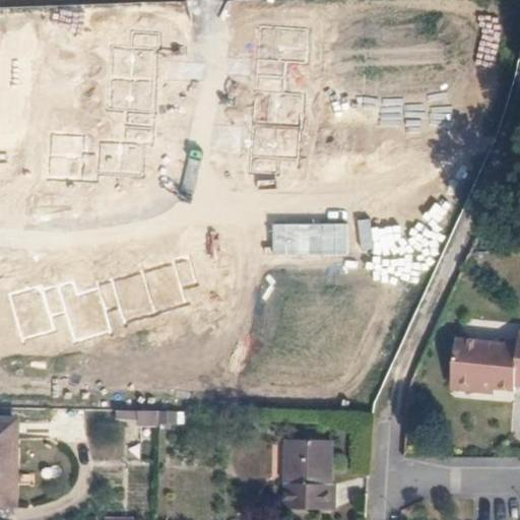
[(308,29),(259,26),(258,59),(284,61),(306,62),(308,29)]
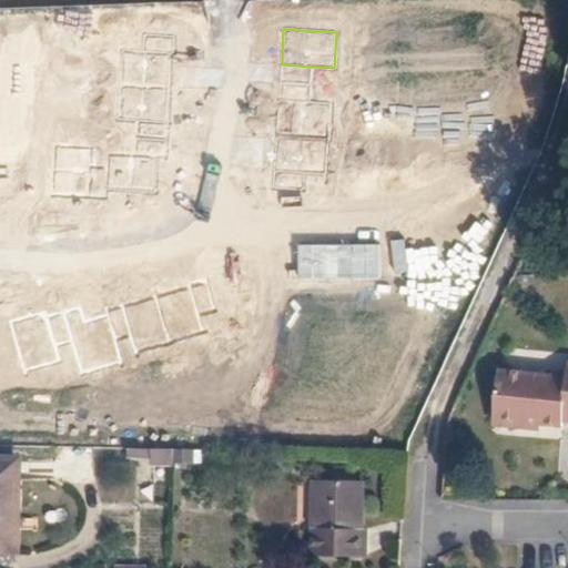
[(144,32),(144,50),(173,52),(175,52),(178,34),(144,32)]
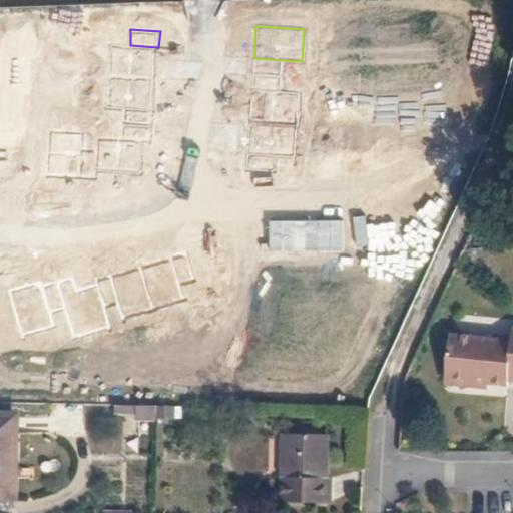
[(154,77),(156,47),(130,45),(112,43),(109,74),(154,77)]
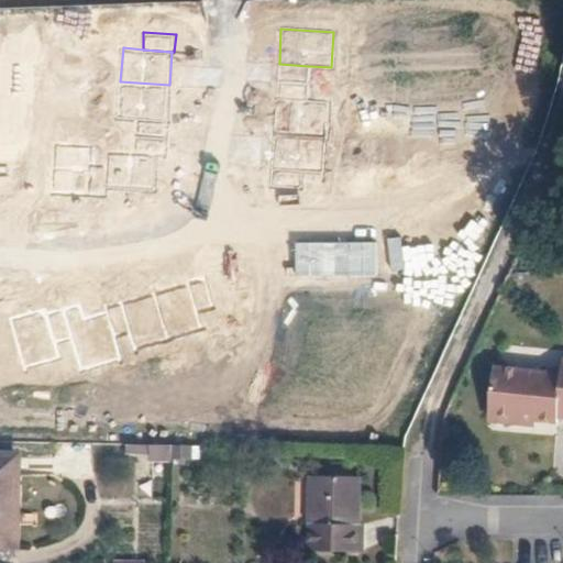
[(308,66),(279,64),(278,83),(307,84),(308,66)]
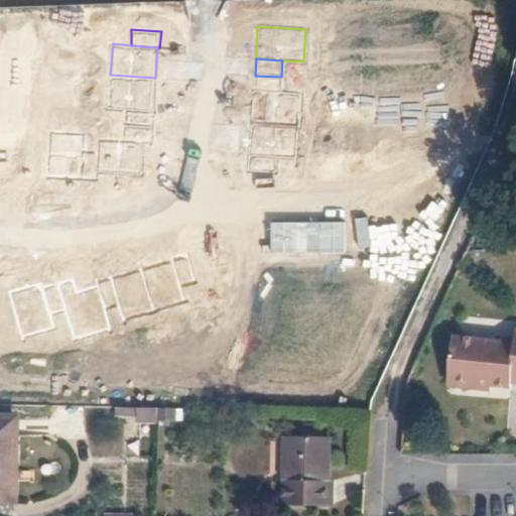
[(155,78),(110,75),(108,108),(127,109),(152,110),(155,78)]
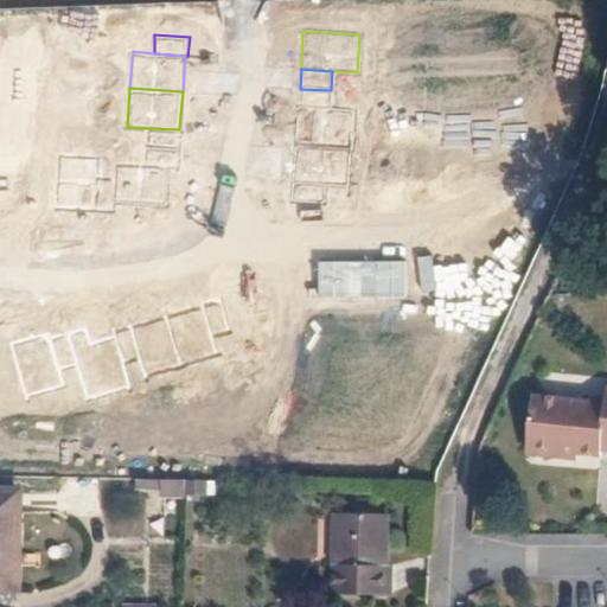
[(331,90),(300,89),(298,107),(330,108),(331,90)]
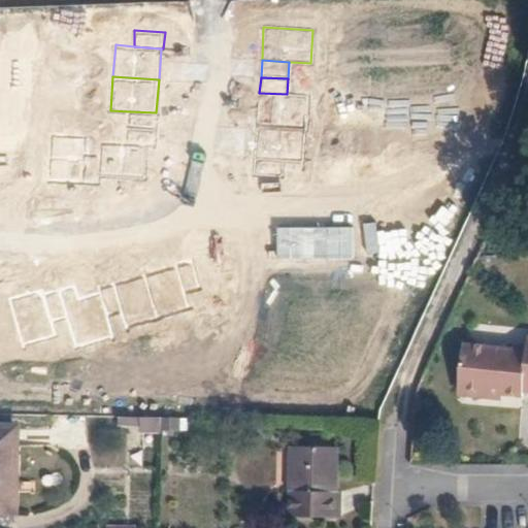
[(287,94),(259,93),(257,126),(304,129),(306,95),(287,94)]
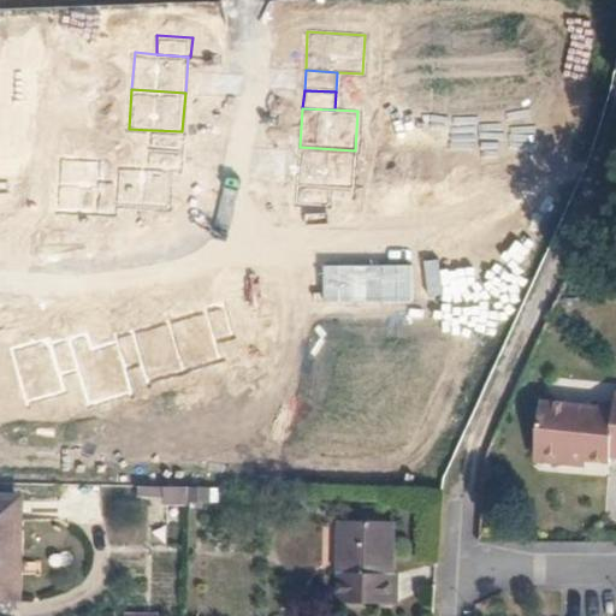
[(185,131),(182,131),(152,130),(150,147),(184,149),(185,131)]
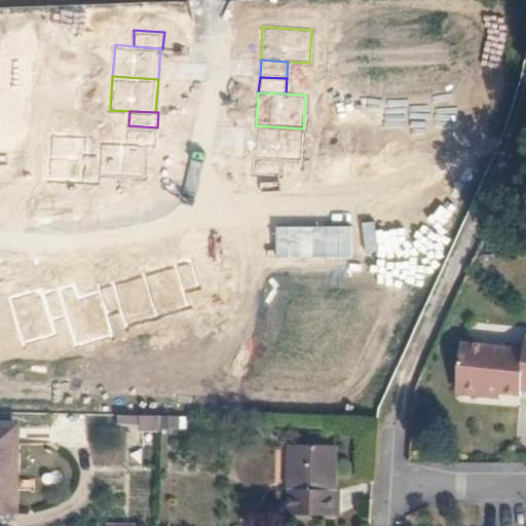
[(155,145),(157,127),(128,125),(126,142),(148,145),(155,145)]
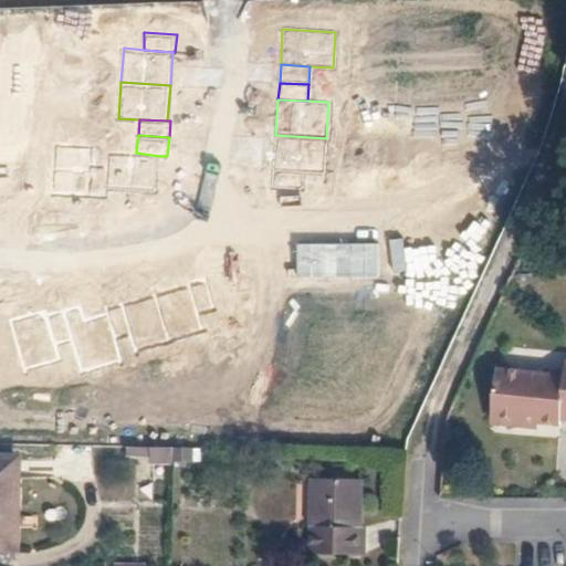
[(326,138),(275,135),(273,170),(303,173),(324,174),(326,138)]
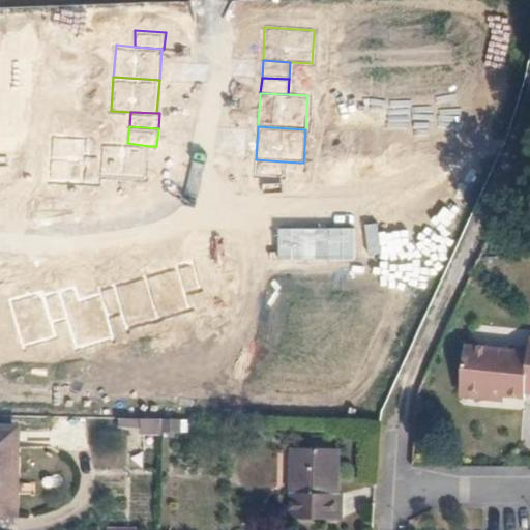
[(50,180),(83,182),(86,153),(87,136),(53,134),(50,180)]
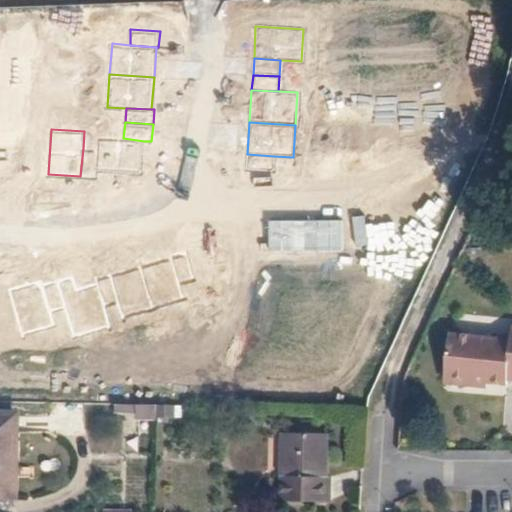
[(142,173),(144,141),(123,138),(99,136),(98,149),(97,170),(142,173)]
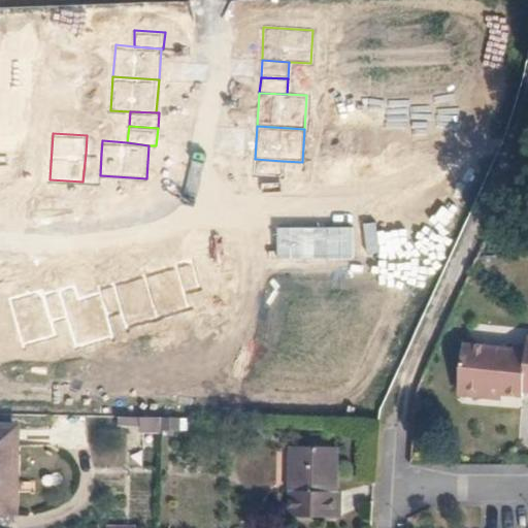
[(100,175),(101,154),(86,153),(83,182),(99,183),(100,175)]
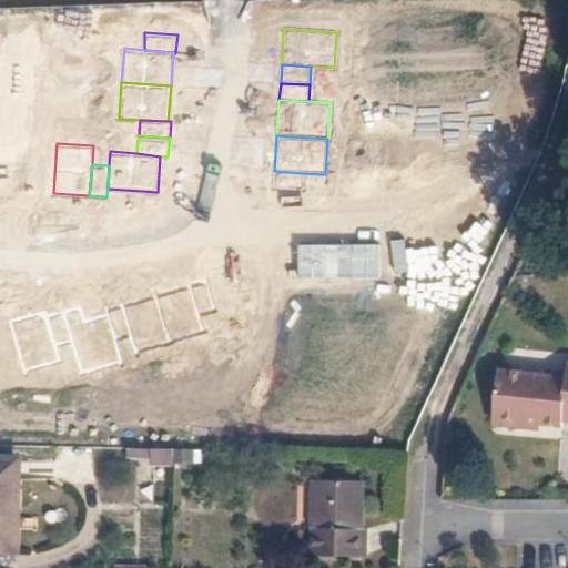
[(304,173),(274,171),(273,188),(303,190),(304,173)]
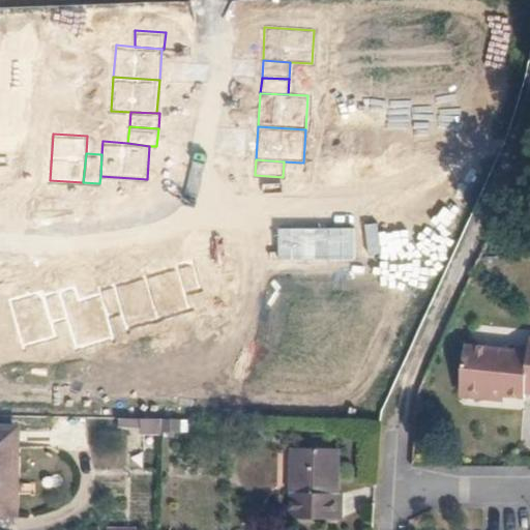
[(192,262),(176,266),(184,293),(200,289),(192,262)]
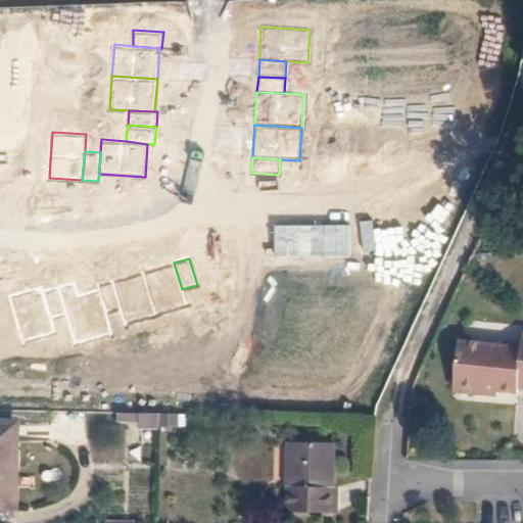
[(174,263),(142,273),(155,315),(187,304),(182,289),(174,263)]
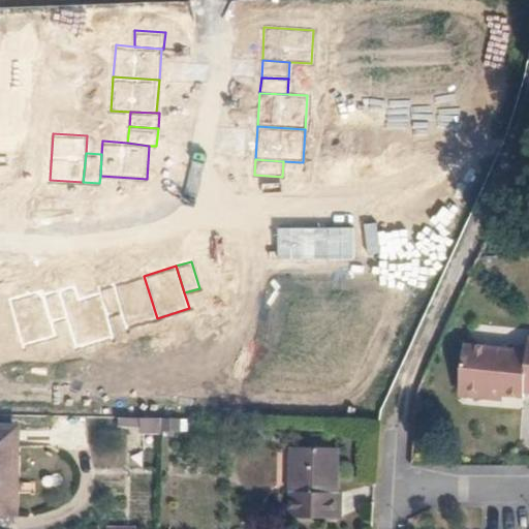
[(144,276),(114,284),(122,314),(126,328),(157,318),(144,276)]
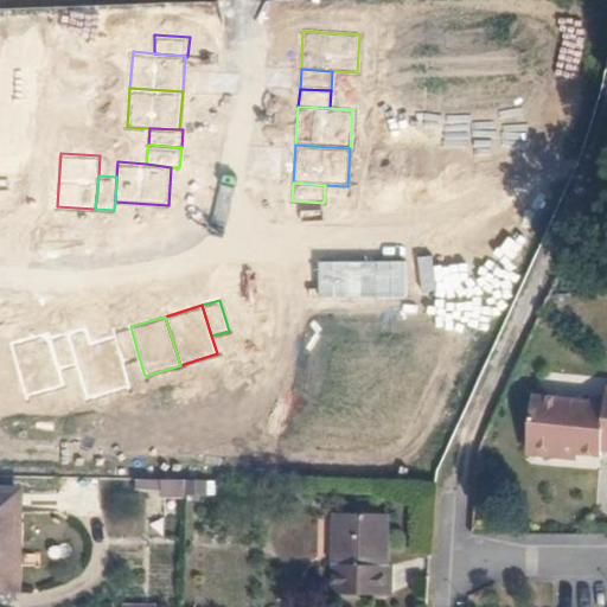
[(140,360),(131,326),(113,331),(114,337),(122,365),(140,360)]
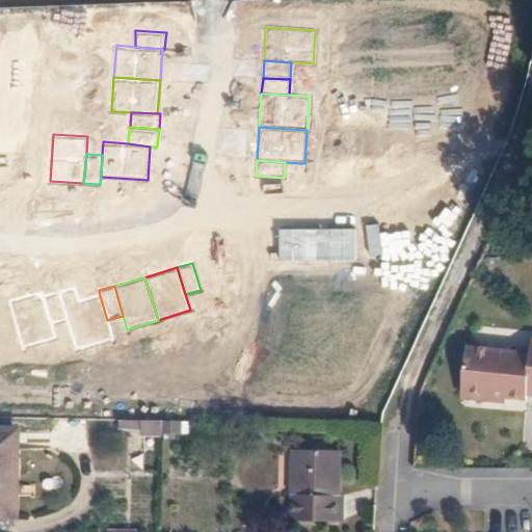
[(59,292),(68,319),(82,314),(78,302),(74,288),(59,292)]
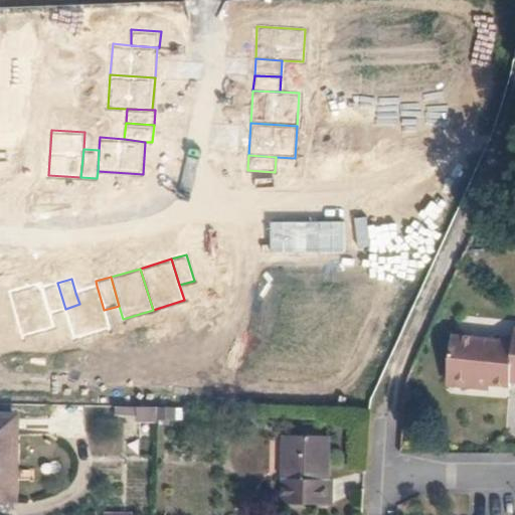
[(40,283),(8,292),(21,336),(53,327),(49,314),(41,288),(40,283)]
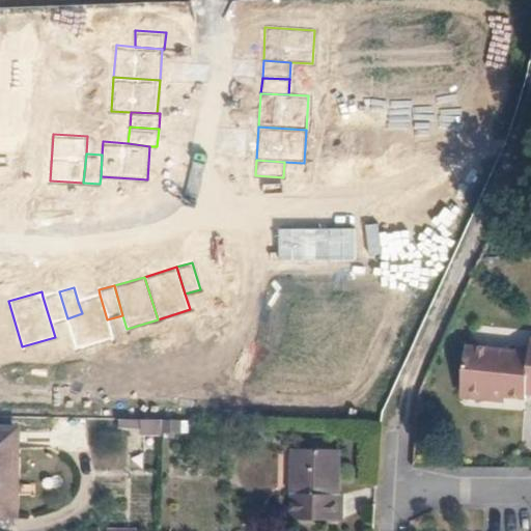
[(59,291),(43,297),(51,324),(67,318),(59,291)]
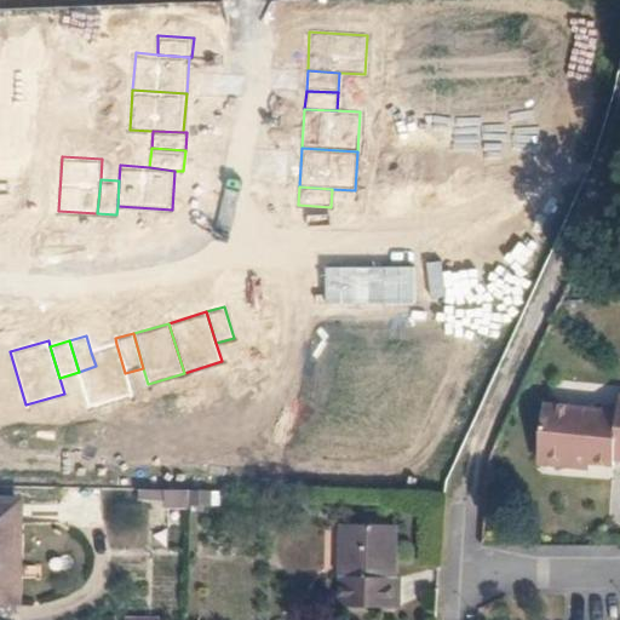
[(116,344),(91,352),(96,366),(79,372),(90,408),(132,395),(125,373),(116,344)]
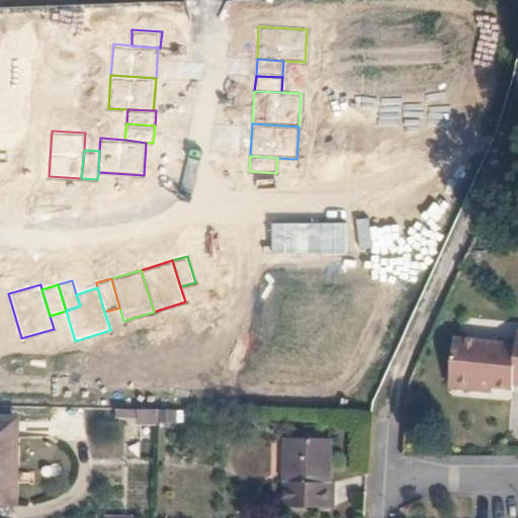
[(517,378),(517,335),(517,338),(456,332),(451,382),(493,387),(495,381),(514,383),(515,378),(517,378)]
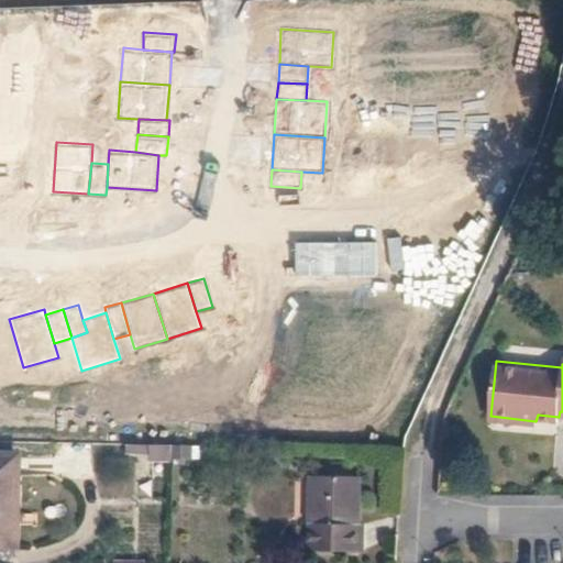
[(154,443),(129,443),(129,453),(154,453),(154,443)]
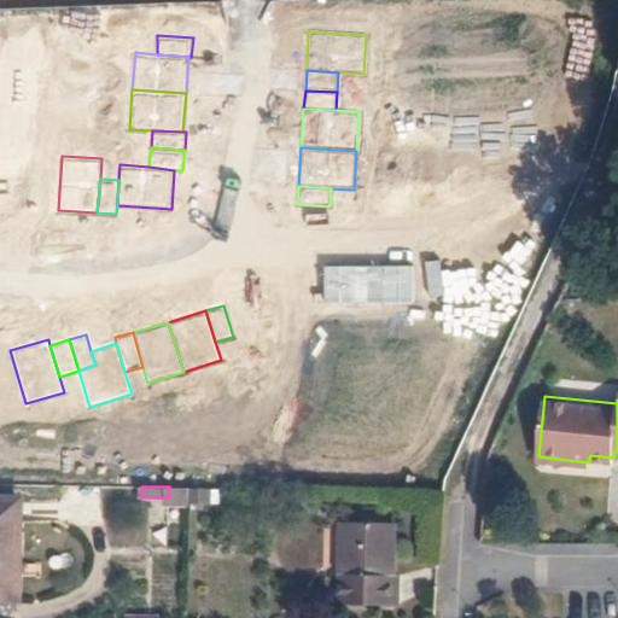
[(211,488),(191,487),(191,502),(210,502),(211,488)]
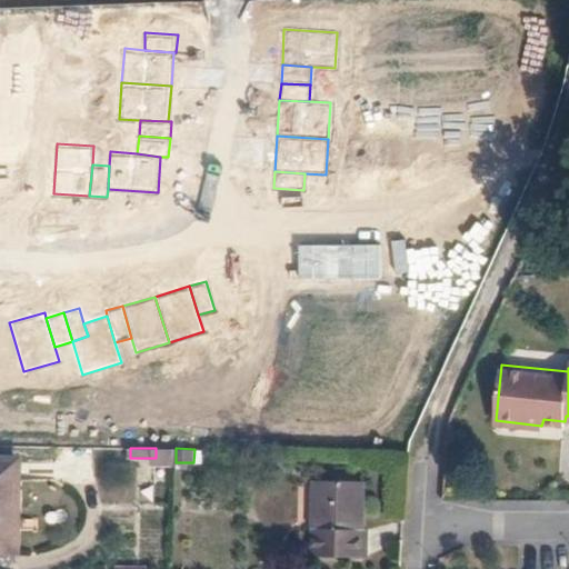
[(195,449),(193,462),(203,462),(205,449),(195,449)]
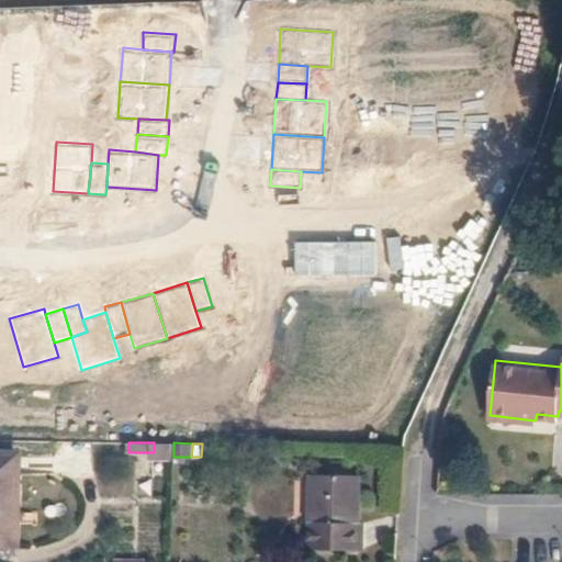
[(0,542),(17,542),(19,456),(0,454),(0,542)]
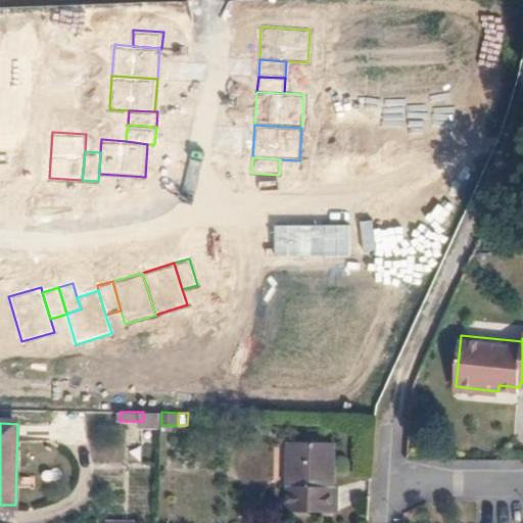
[(332,513),(335,442),(326,442),(326,434),(312,434),(312,441),(291,441),(289,512),(332,513)]
